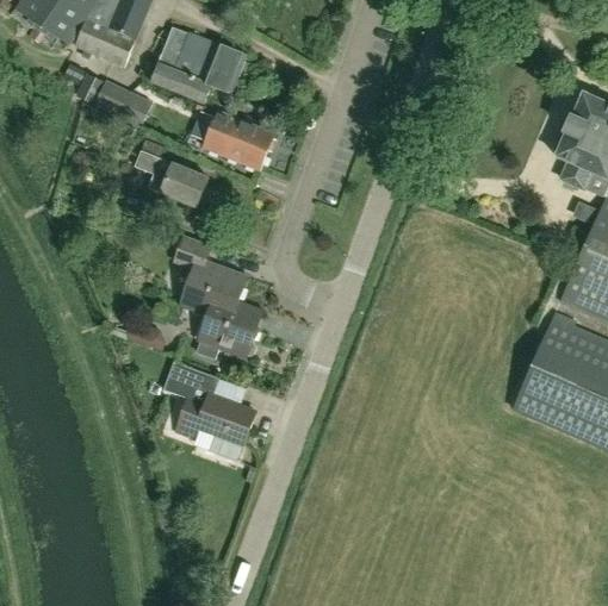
[(122,64),(149,0),(19,0),(14,7),(67,43),(70,38),(74,41),(73,44),(122,64)]
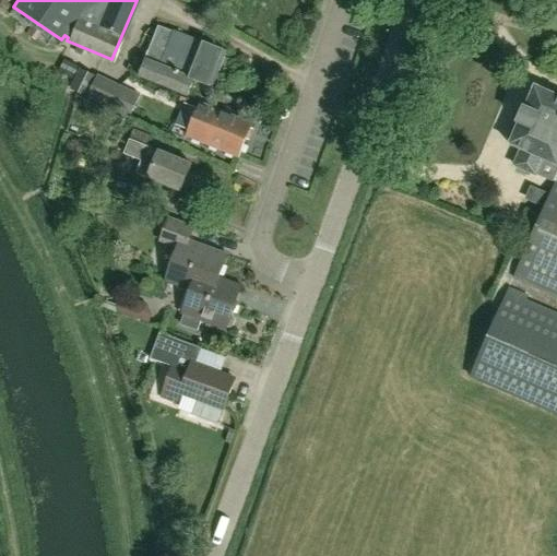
[(138,73),(186,93),(191,77),(211,84),(225,49),(198,38),(198,39),(157,23),(138,73)]
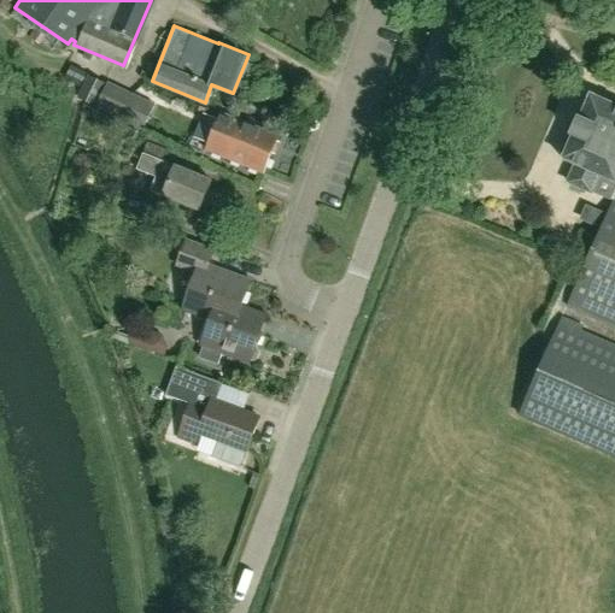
[(74,95),(75,96),(92,105),(140,128),(153,102),(105,80),(104,81),(85,72),(78,86),(74,95)]
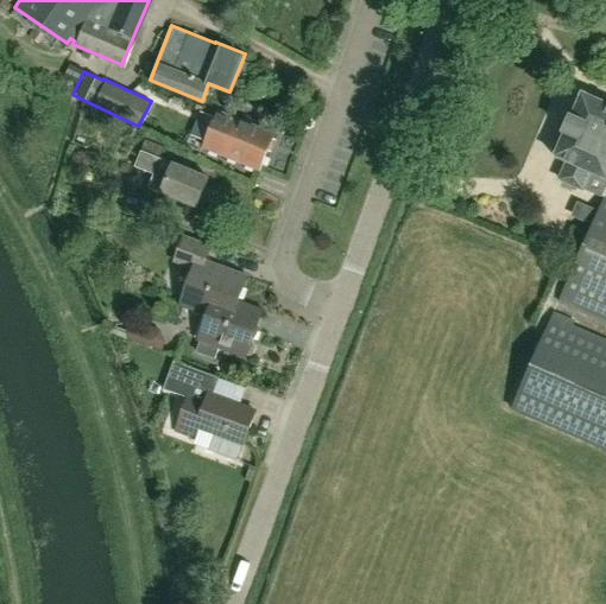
[(605,177),(605,101),(579,90),(551,153),(563,159),(556,177),(579,188),(587,170),(605,177)]
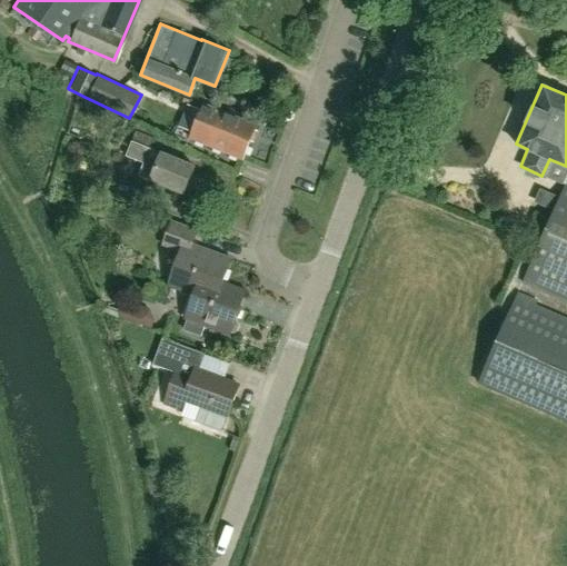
[(254,123),(200,102),(188,135),(240,156),(254,123)]
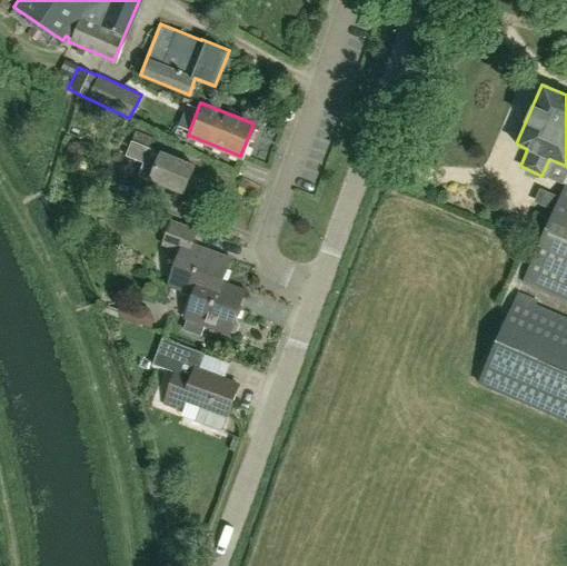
[(148,179),(181,192),(192,164),(159,150),(130,139),(125,154),(141,160),(137,174),(148,178),(148,179)]
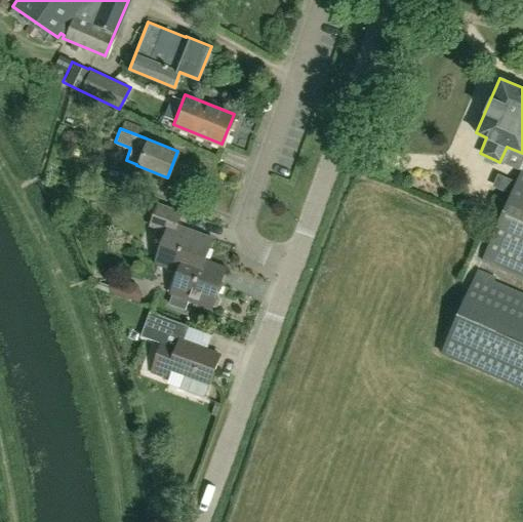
[(522,274),(522,161),(511,189),(481,255),(522,274)]
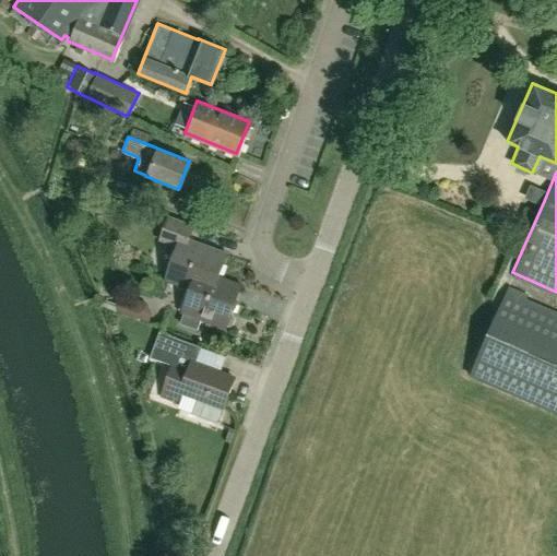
[(158,238),(176,245),(169,261),(215,279),(216,274),(225,251),(186,237),(191,224),(167,215),(158,238)]
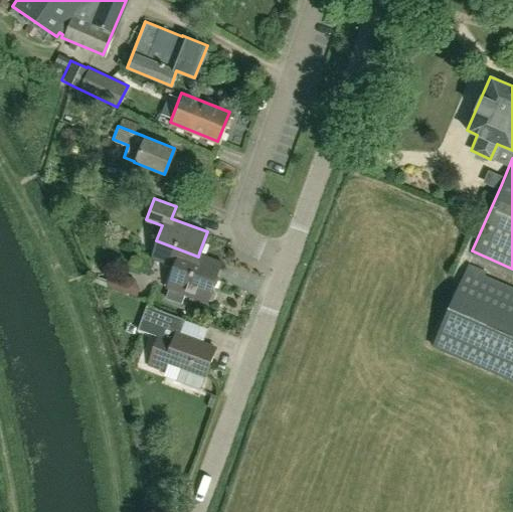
[(220,261),(199,252),(198,257),(156,240),(150,257),(173,265),(165,287),(205,301),(206,298),(208,299),(212,297),(213,293),(212,289),(209,288),(220,261)]
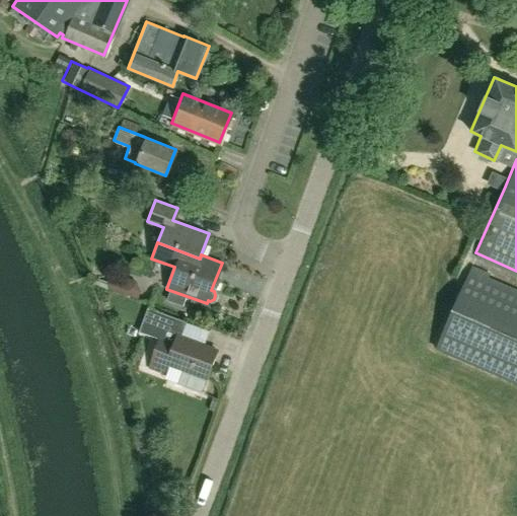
[(516,286),(470,266),(435,348),(516,383),(516,286)]
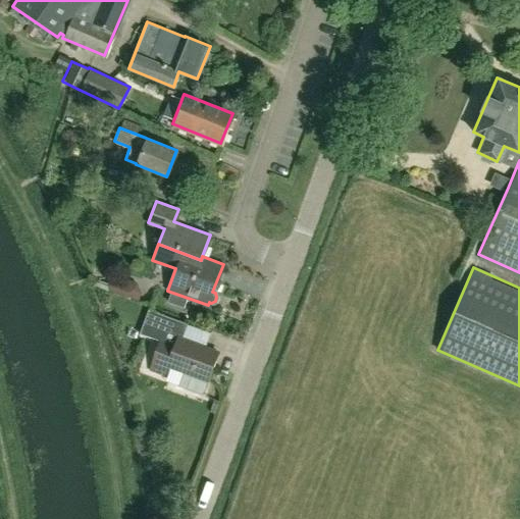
[(120,295),(137,300),(140,293),(135,281),(126,278),(120,295)]
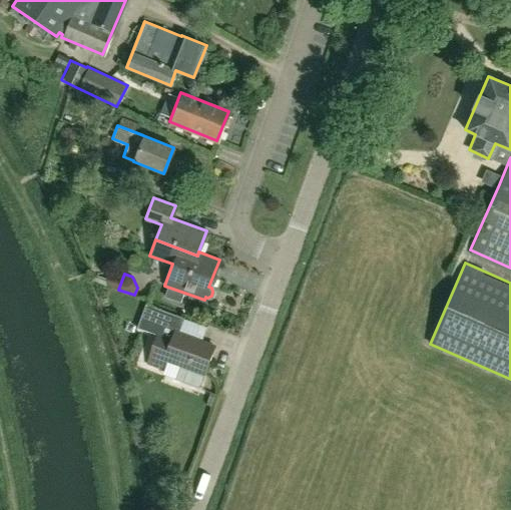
[(197,387),(202,373),(212,345),(177,332),(183,317),(144,303),(134,327),(157,335),(147,362),(163,368),(166,360),(179,364),(174,379),(197,387)]
